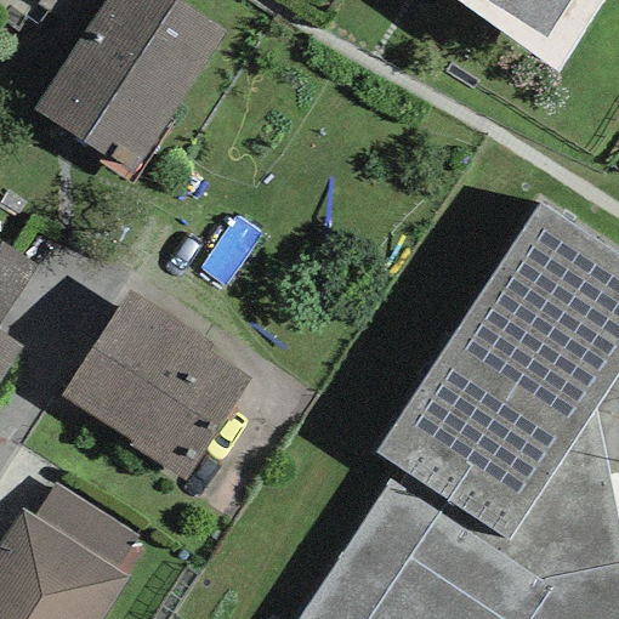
[(227,30),(181,0),(106,0),(86,32),(34,108),(132,172),(227,30)]
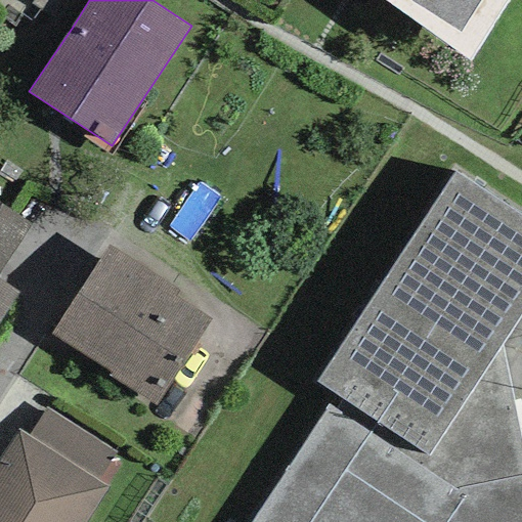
[(36,0),(35,2),(73,27),(89,0),(36,0)]
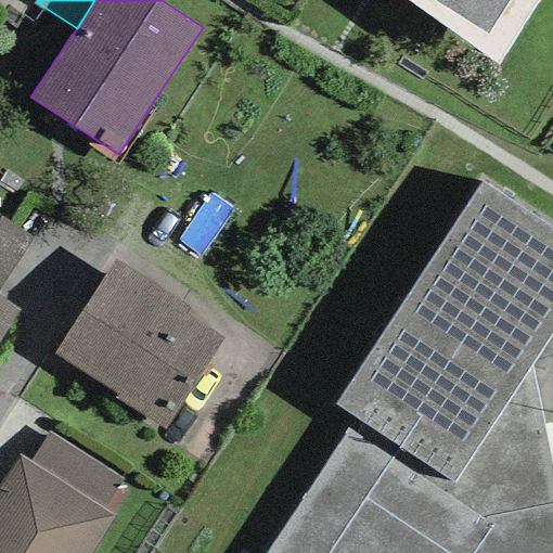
[(410,0),(500,63),(539,0),(410,0)]
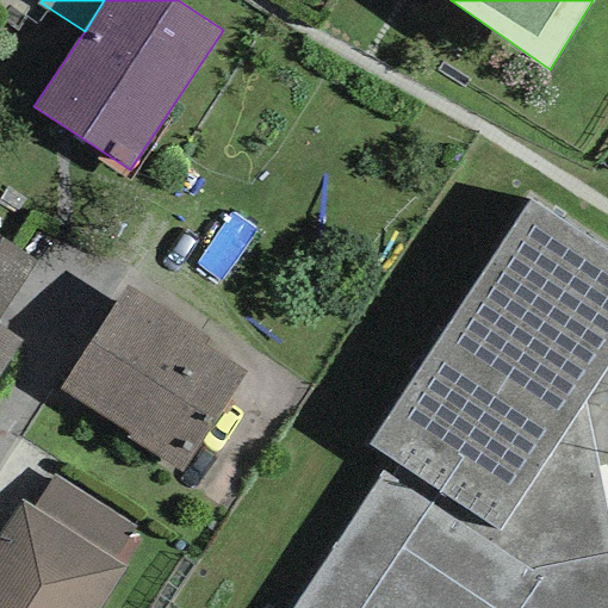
[(607,512),(585,401),(607,365),(607,247),(532,197),(368,444),(398,463),(390,475),(382,470),(290,607),(607,607),(607,512)]
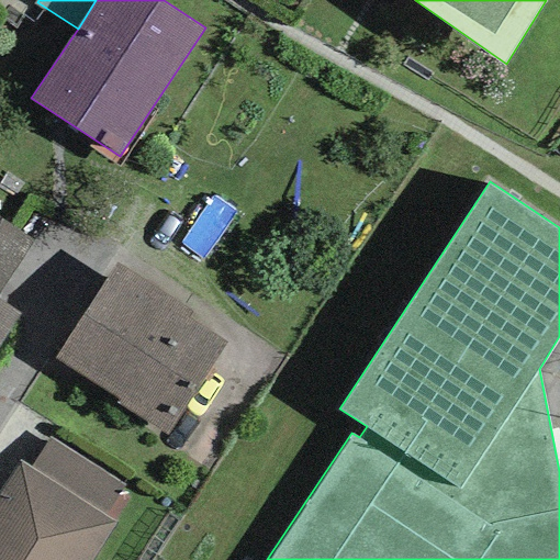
[(0,293),(36,239),(0,215),(0,293)]
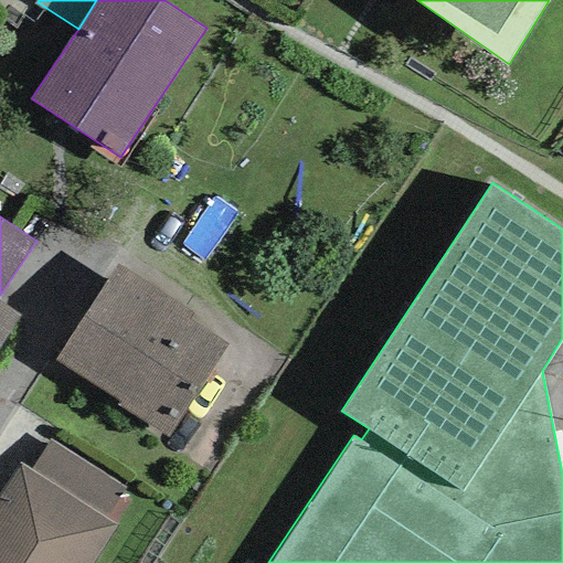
[(194,312),(119,263),(55,359),(169,435),(229,343),(190,318),(194,312)]
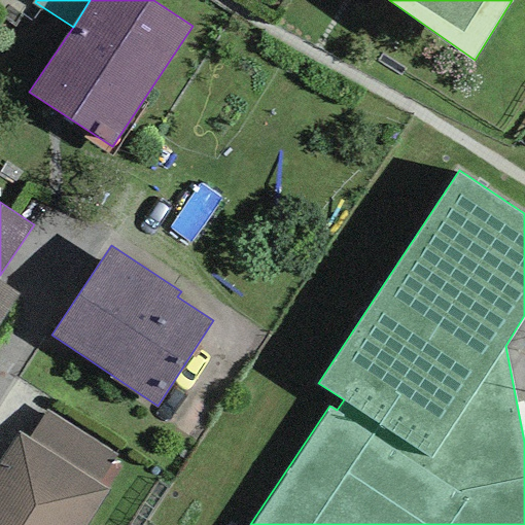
[(0,321),(19,293),(0,281),(0,321)]
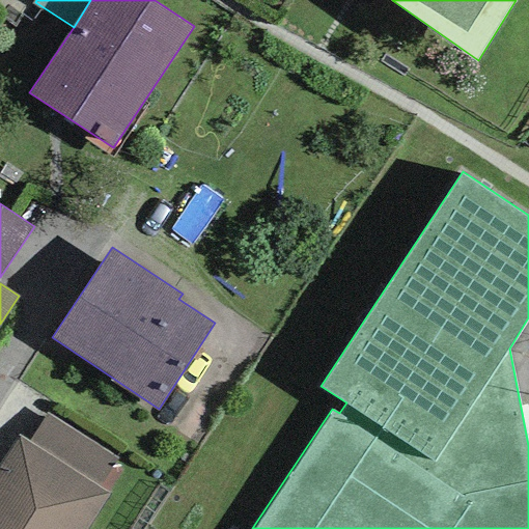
[(30,440),(101,485),(118,458),(48,413),(30,440)]
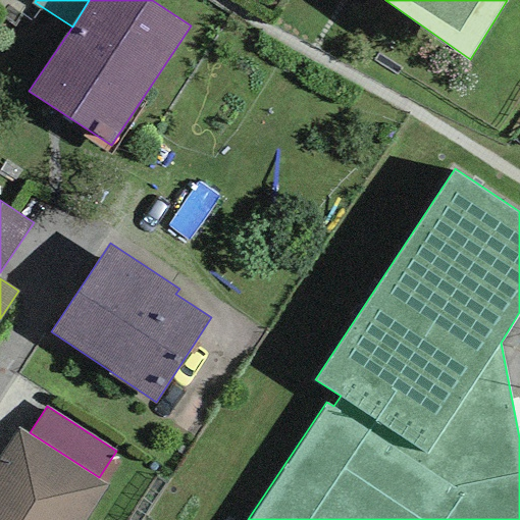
[(20,426),(0,457),(0,519),(86,519),(109,483),(99,477),(30,432),(20,426)]
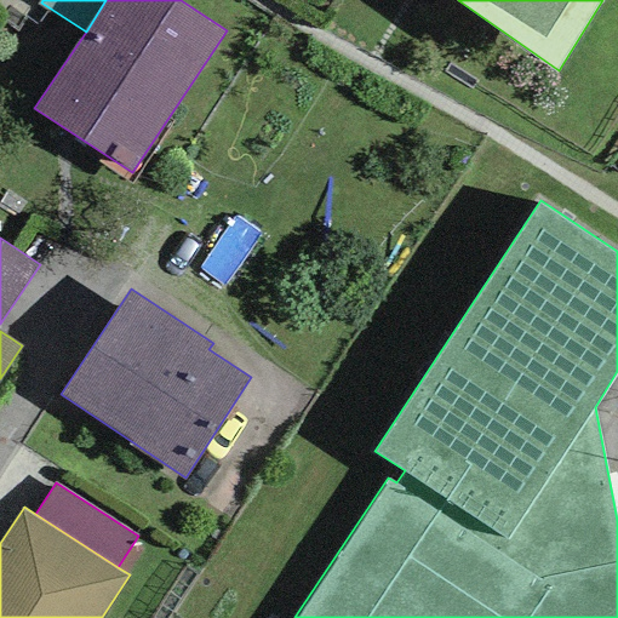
All buildings are outlined.
